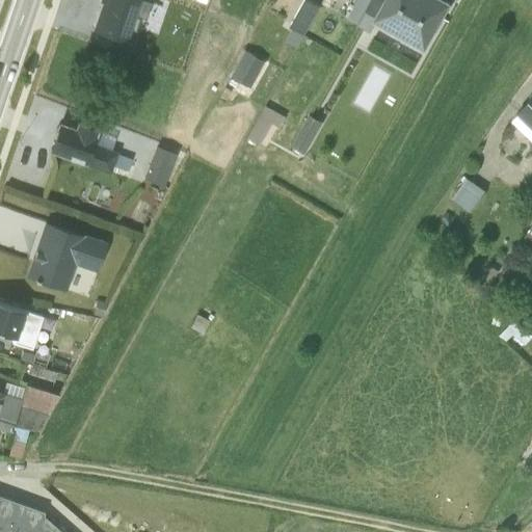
[(135,0),(99,0),(89,28),(123,40),(135,0)]
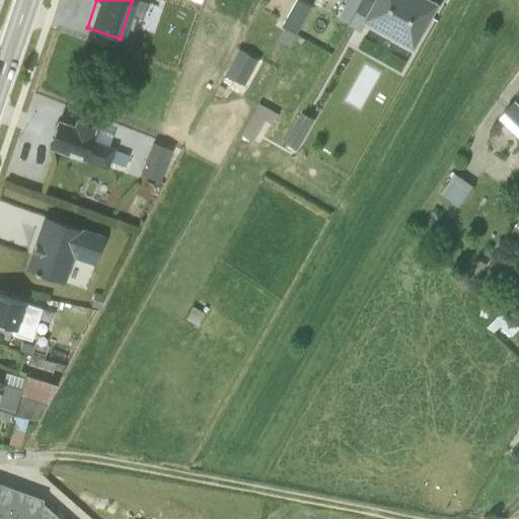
[(288,48),(311,6),(300,0),(295,0),(281,25),(284,27),(276,41),(288,48)]
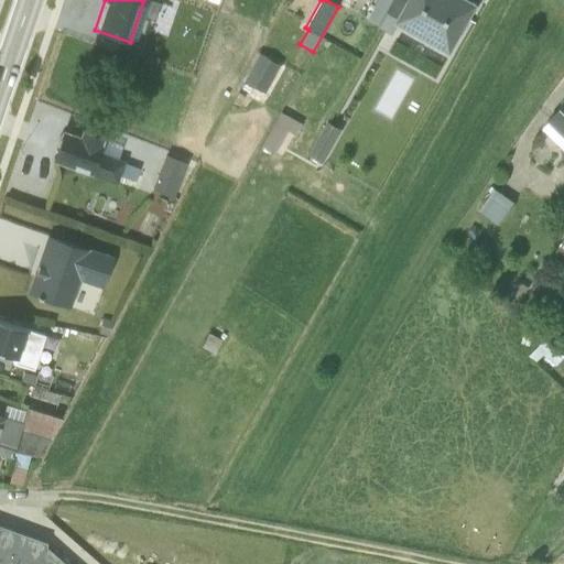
[(392,0),(377,0),(366,20),(378,26),(392,0)]
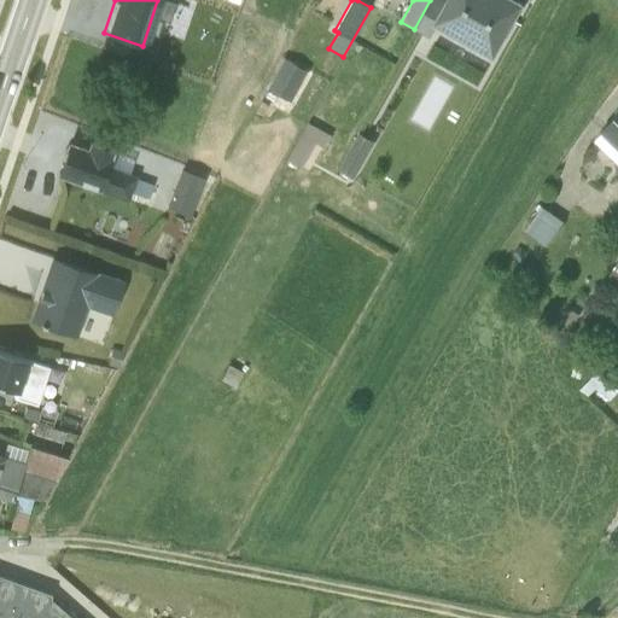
[(493,58),(523,4),(517,0),(430,0),(414,29),(429,38),(436,27),(493,58)]
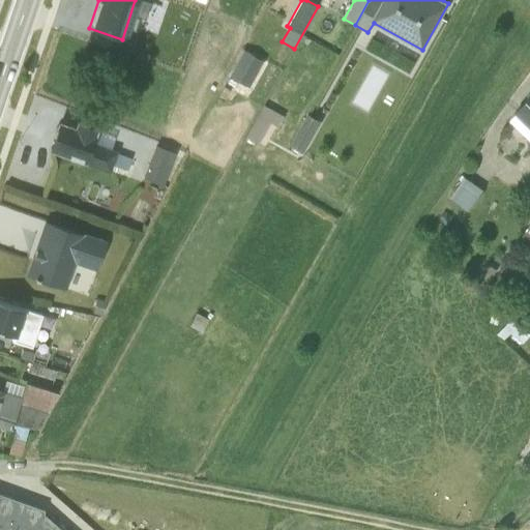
[(263,61),(241,50),(228,76),(249,87),(263,61)]
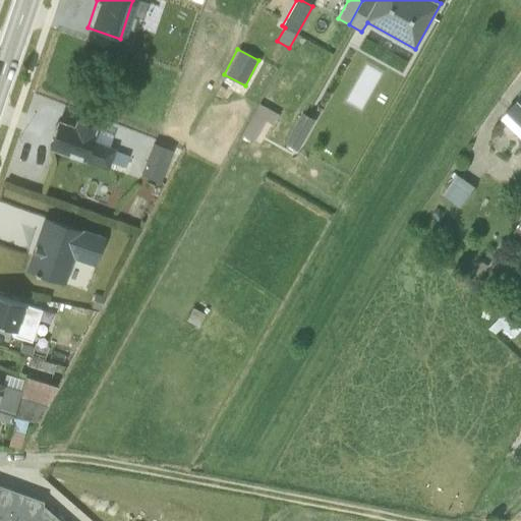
[(520,94),(504,112),(506,113),(501,118),(520,137),(520,94)]
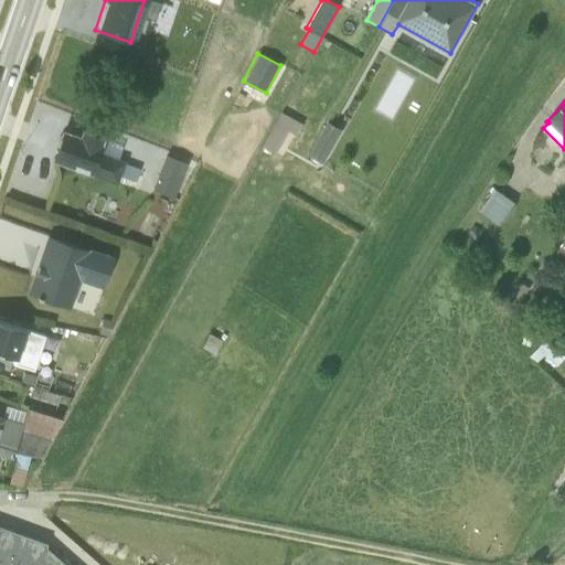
[(280,113),(262,147),(274,153),(286,131),(294,136),(300,124),(280,113)]
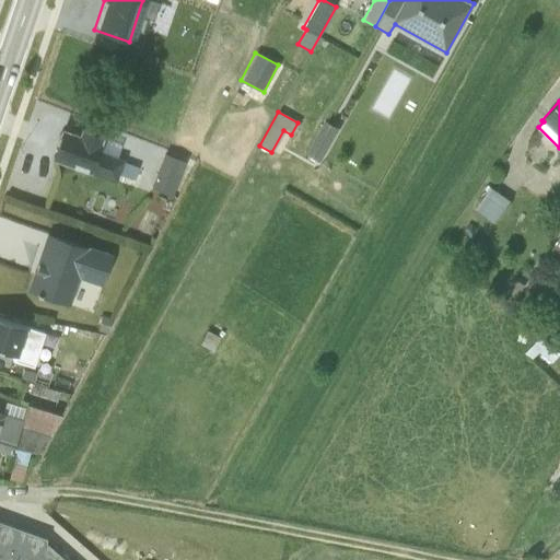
[(339,129),(324,121),(305,153),(321,162),(339,129)]
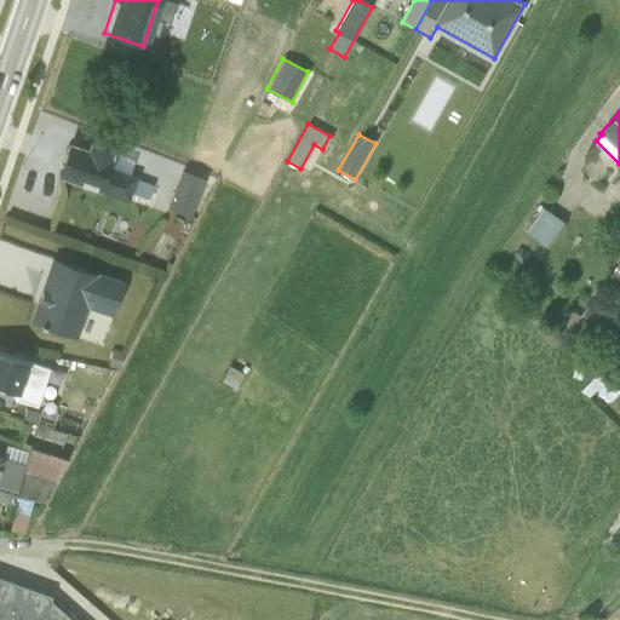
[(58,174),(128,201),(132,193),(147,199),(151,185),(137,179),(137,177),(128,173),(133,159),(90,144),(87,150),(68,144),(68,147),(65,148),(63,150),(62,154),(62,158),(63,160),(58,174)]
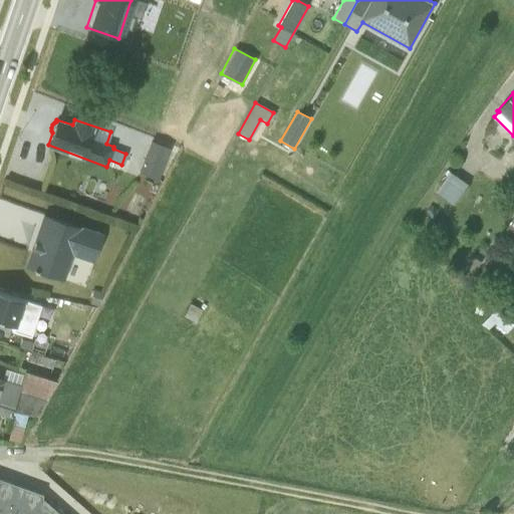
[(168,149),(151,142),(139,172),(156,179),(168,149)]
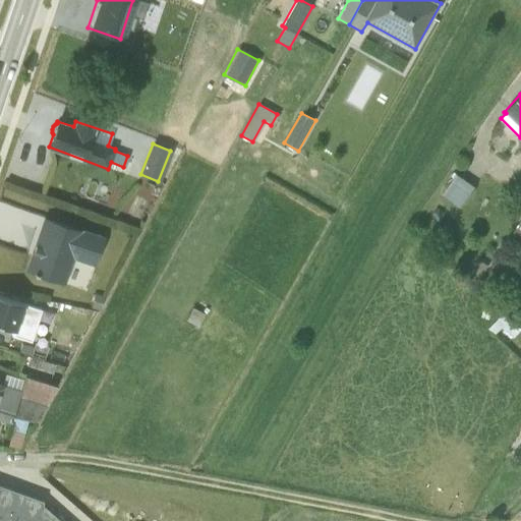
[(474,186),(456,173),(441,196),(459,209),(474,186)]
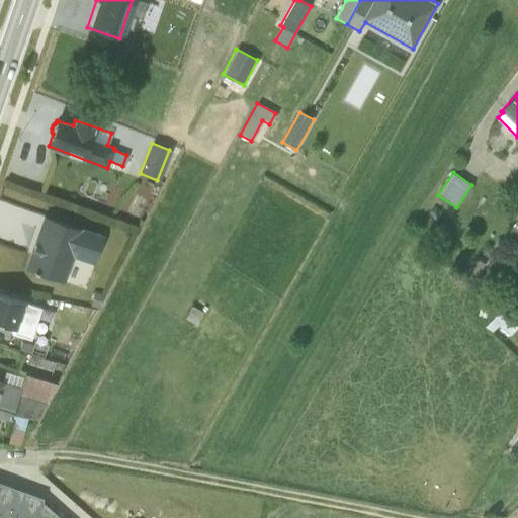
[(41,216),(23,268),(63,283),(73,258),(93,265),(93,264),(103,236),(41,216)]
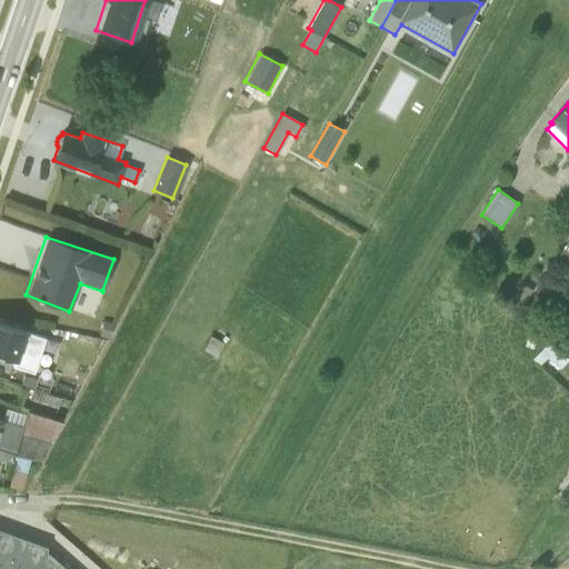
[(568,237),(557,258),(568,266),(568,237)]
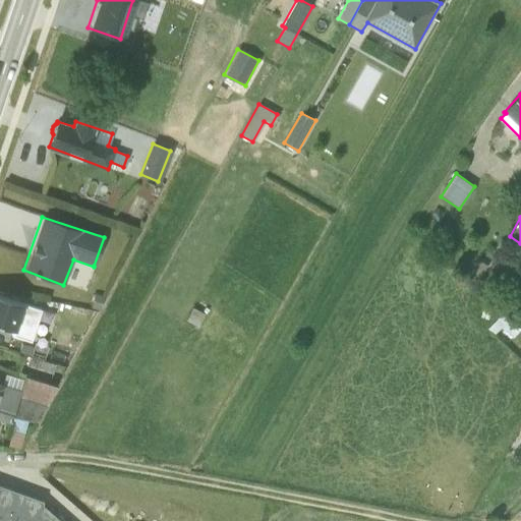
[(487,266),(477,261),(470,274),(479,280),(487,266)]
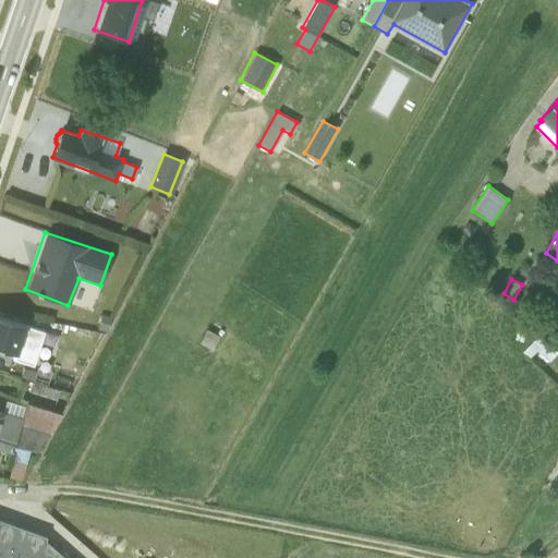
[(31,365),(41,330),(0,317),(0,348),(13,353),(11,359),(31,365)]
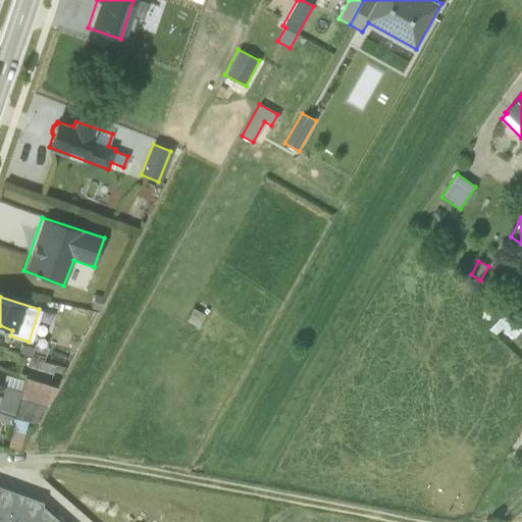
[(186,321),(197,327),(203,315),(192,309),(186,321)]
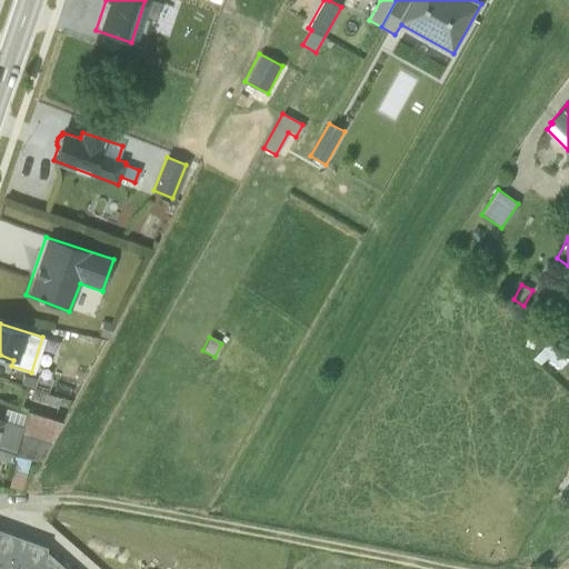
[(547,343),(539,352),(559,369),(568,360),(547,343)]
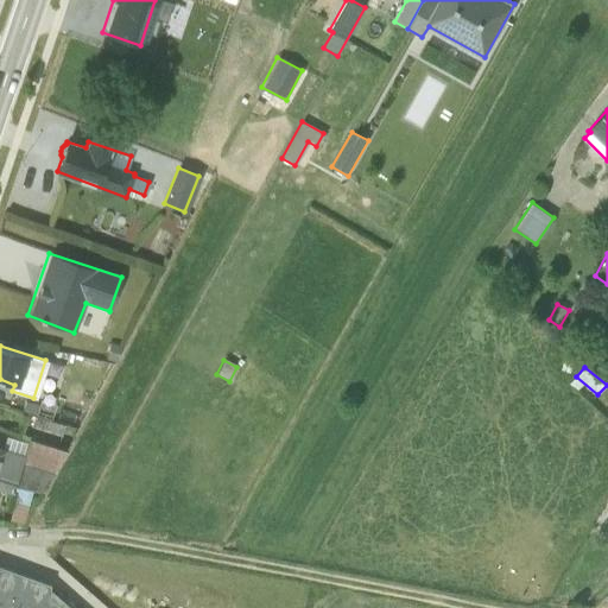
[(31,428),(59,437),(63,426),(35,417),(31,428)]
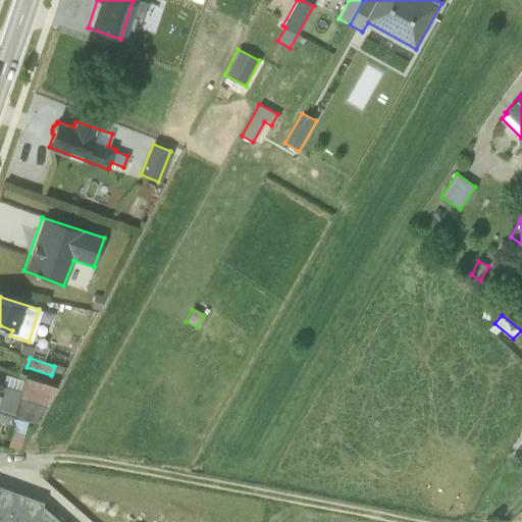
[(0,386),(0,418),(9,422),(13,423),(6,447),(19,448),(24,426),(27,421),(36,424),(56,387),(23,376),(22,380),(4,374),(0,387),(0,386)]
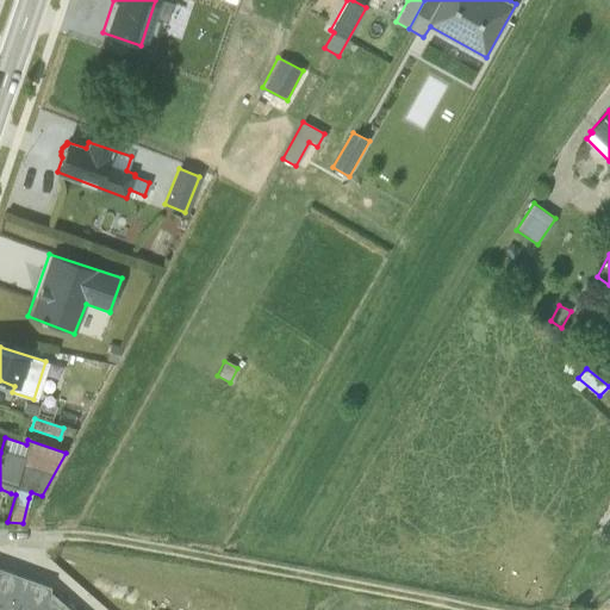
[(49,586),(0,568),(0,609),(69,609),(48,591),(49,586)]
